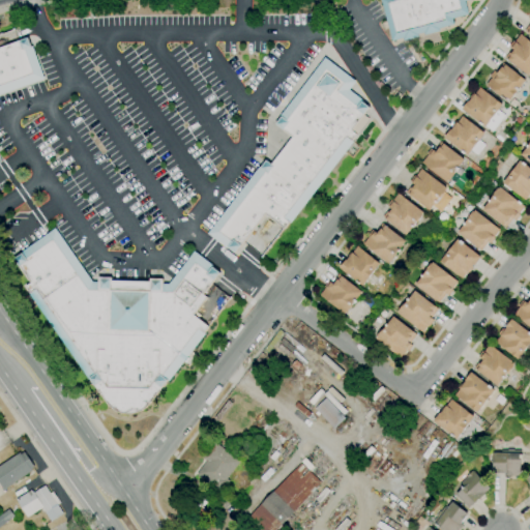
[(404,40),(403,38),(391,40),(381,0),(469,0),(465,1),(469,15),(452,19),(453,24),(440,28),(440,31),(424,35),(424,34),(418,36),(404,40)]
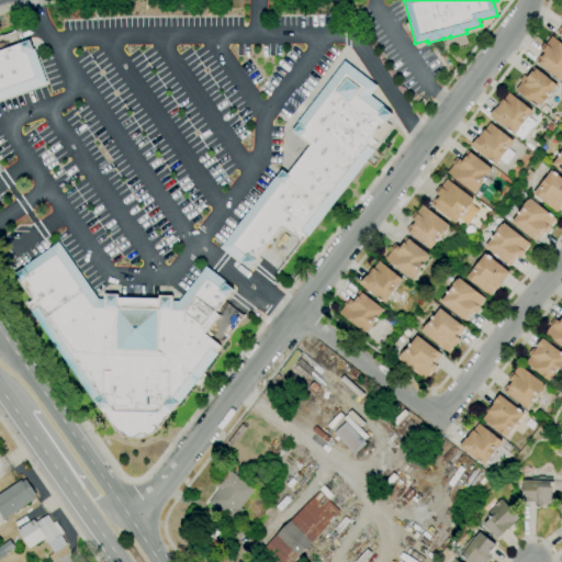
[(561,77),(560,80),(535,62),(542,52),(539,49),(544,43),(546,44),(551,36),(561,44),(561,77)]
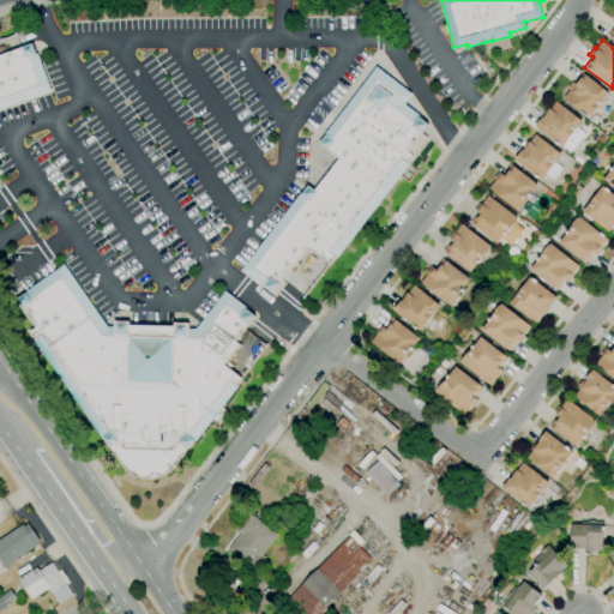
[(0,55),(32,44),(36,55),(38,54),(52,91),(0,109),(0,55)]
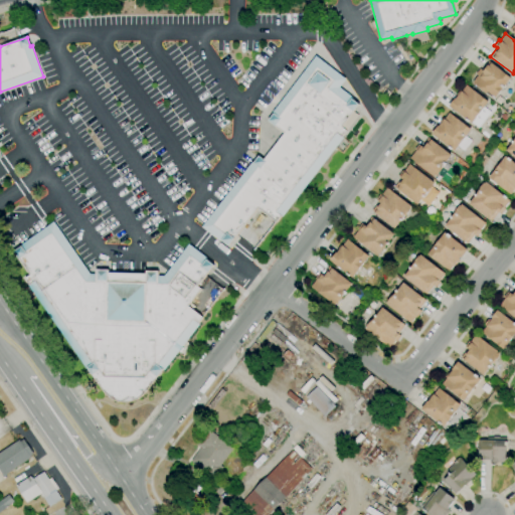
[(228,245),(222,241),(221,242),(201,226),(251,162),(252,163),(259,156),(263,160),(284,134),(268,121),(274,114),(272,113),(316,55),(346,79),(339,88),(352,98),(352,99),(359,105),(353,112),(358,116),(346,131),(342,137),(343,138),(282,217),(281,216),(276,222),(258,208),(233,237),(234,238),(228,245)]
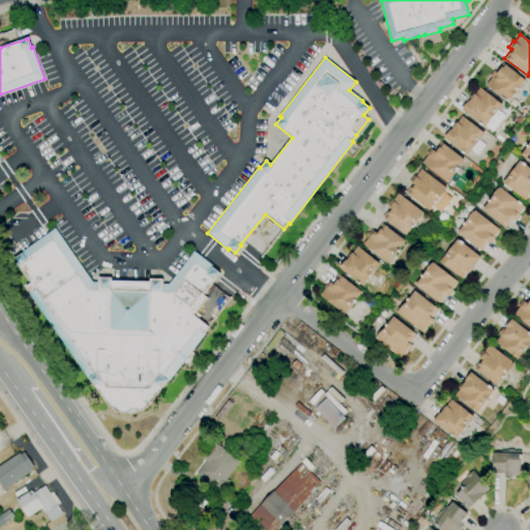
[(509,100),(501,94),(500,96),(486,85),(491,78),(489,77),(493,70),(495,71),(502,63),(504,65),(504,64),(525,81),(509,100)]
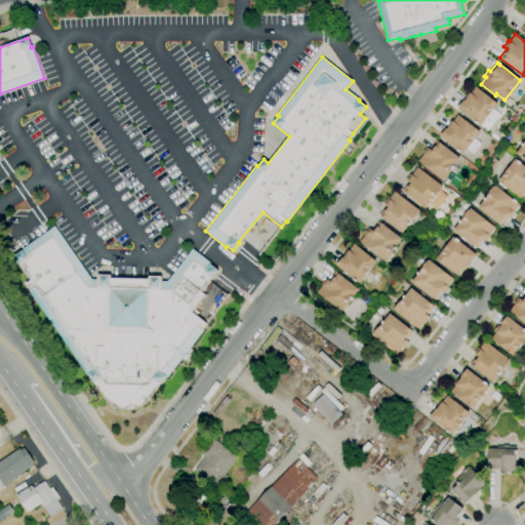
[(480,126),(457,109),(463,101),(463,102),(466,99),(463,97),(469,92),(470,93),(475,87),(497,104),(480,126)]
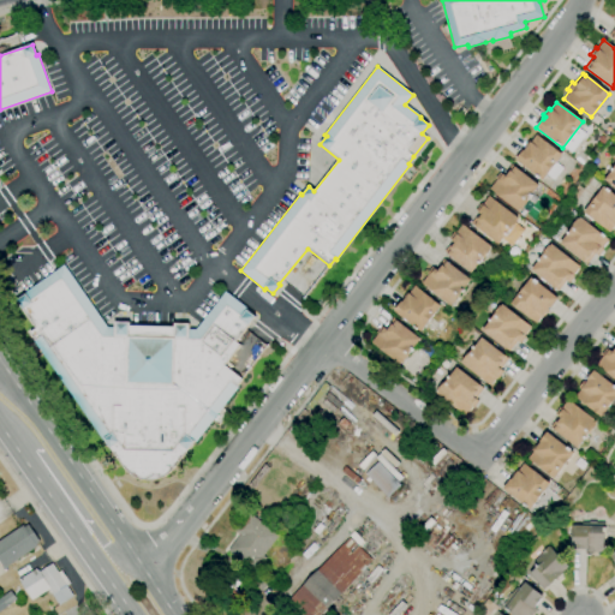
[(542,180),(514,160),(523,150),(524,151),(525,149),(523,148),(529,141),(530,142),(536,135),(562,155),(556,162),(562,168),(554,180),(547,174),(542,180)]
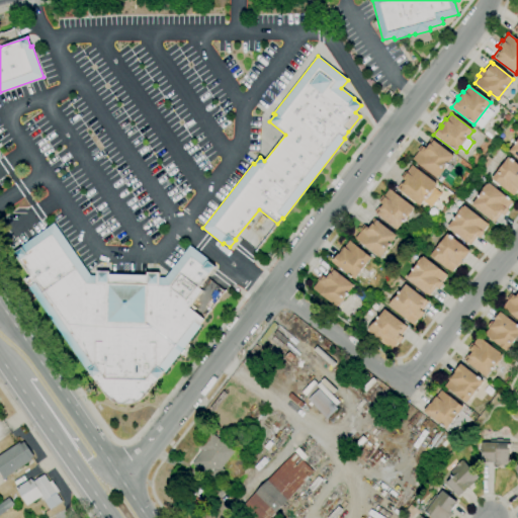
[(436,178),(412,159),(418,152),(416,151),(421,145),(423,148),(430,139),(433,141),(453,156),(443,169),(444,170),(438,177),(437,176),(436,178)]
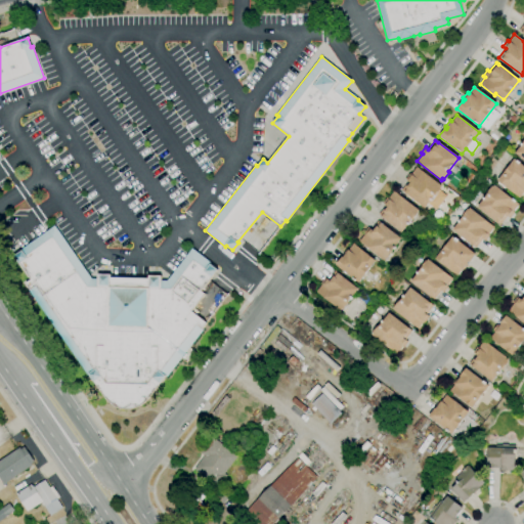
[(523,161),(514,154),(523,140),(523,161)]
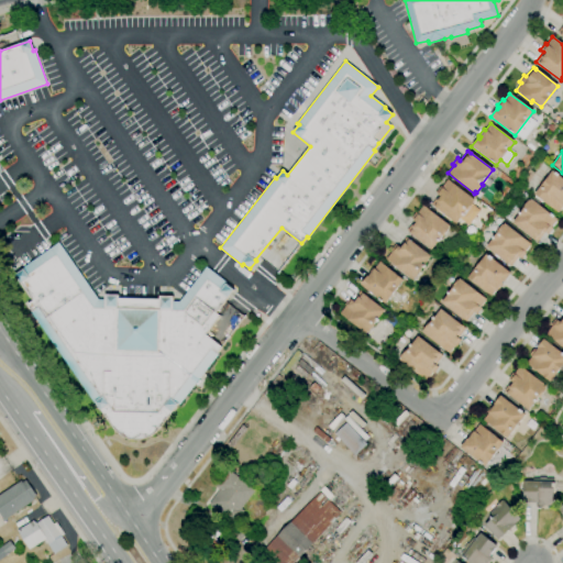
[(558,213),(533,195),(552,170),(562,179),(562,207),(558,213)]
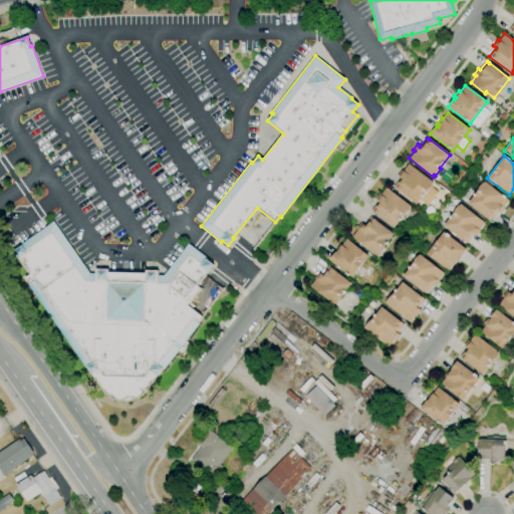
[(416,205),(396,189),(394,187),(400,178),(397,176),(402,171),(403,171),(408,164),(433,183),(432,185),(427,193),(426,192),(416,205)]
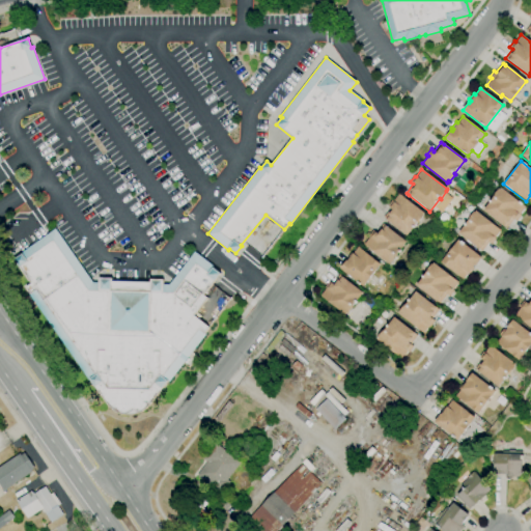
[(506,228),(482,210),(493,197),(492,196),(498,189),(499,190),(500,188),(525,207),(519,215),(521,216),(515,221),(513,219),(506,228)]
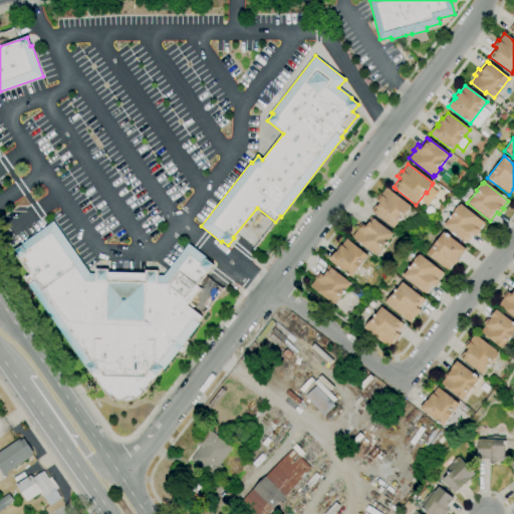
[(394,228),(370,211),(377,202),(374,200),(379,194),(380,195),(386,188),(411,207),(410,208),(410,209),(404,216),(394,228)]
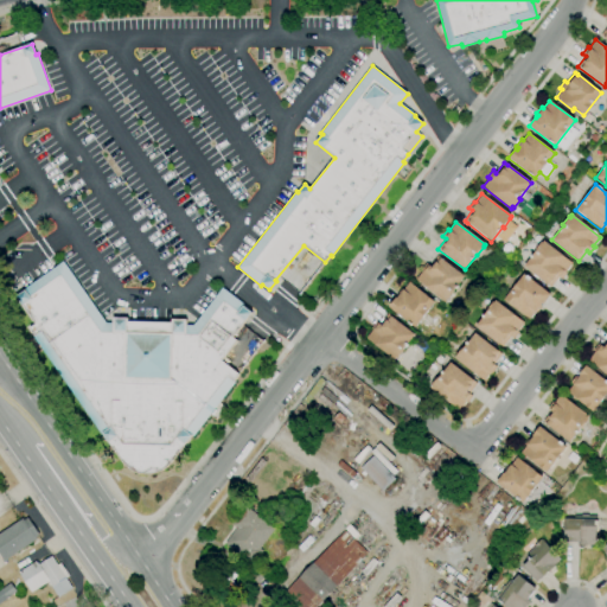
[(550,287),(523,267),(535,251),(534,251),(541,243),(542,243),(543,241),(572,263),(566,272),(567,273),(561,280),(558,278),(550,287)]
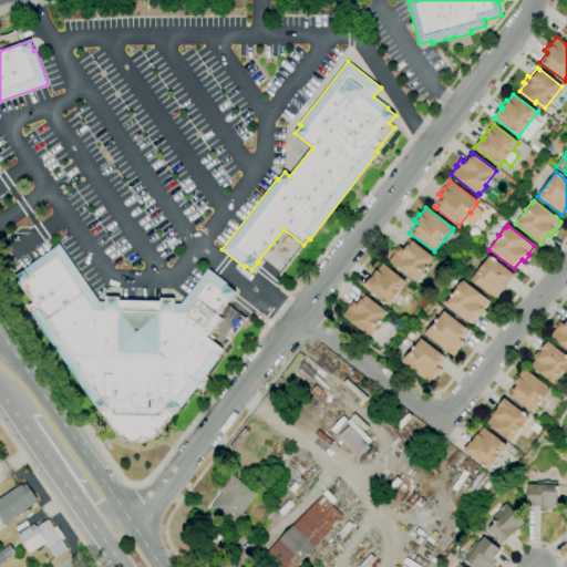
[(414,282),(388,261),(395,253),(395,254),(401,248),(409,239),(433,258),(423,271),(424,272),(418,281),(416,280),(414,282)]
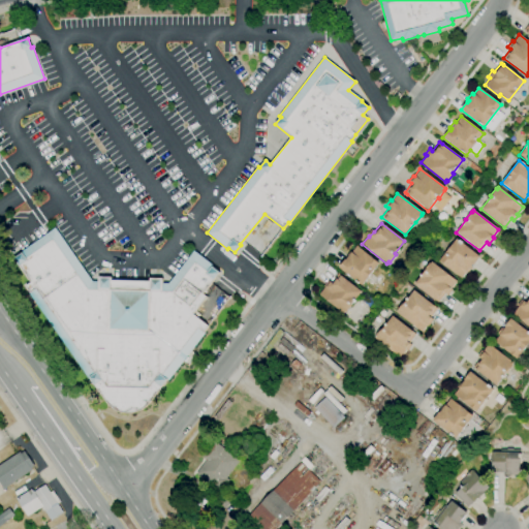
[(94,385),(89,377),(88,379),(28,293),(30,292),(26,286),(29,283),(14,262),(18,260),(16,257),(22,253),(21,252),(55,228),(92,281),(98,282),(98,277),(112,278),(112,279),(150,281),(150,278),(162,279),(162,283),(168,283),(193,251),(213,266),(212,267),(219,273),(213,280),(203,293),(206,297),(192,314),(208,327),(203,333),(204,333),(205,333),(167,380),(166,380),(161,387),(147,405),(147,406),(146,406),(146,407),(145,407),(145,408),(144,408),(143,408),(143,409),(142,409),(142,410),(141,410),(139,411),(138,411),(137,411),(136,412),(135,412),(134,412),(133,413),(132,413),(131,413),(130,413),(129,413),(128,413),(127,413),(126,413),(125,413),(124,413),(123,413),(122,413),(121,412),(120,412),(119,412),(118,411),(117,411),(116,411),(116,410),(115,410),(114,410),(114,409),(113,409),(113,408),(112,408),(111,407),(110,406),(109,405),(107,404),(106,403),(106,402),(105,402),(105,401),(94,385)]
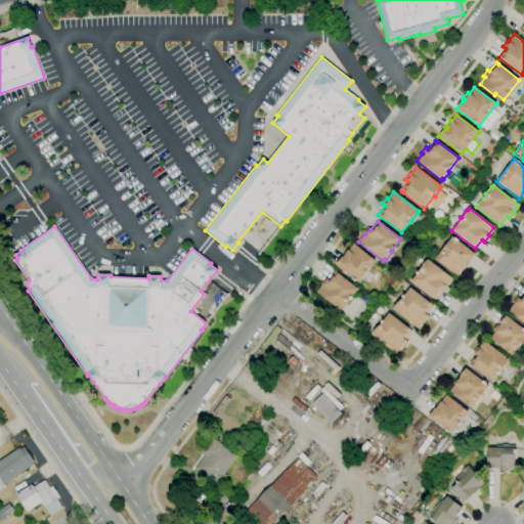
[(456,275),(435,258),(451,236),(475,255),(467,264),(468,265),(464,270),(462,269),(456,275)]
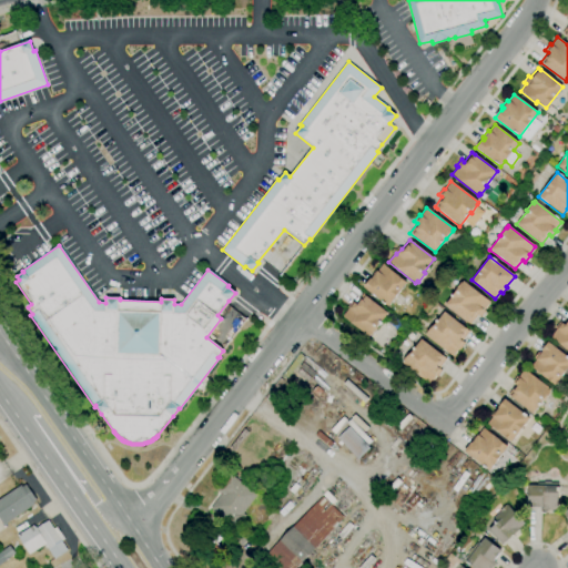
[(388,307),(363,287),(371,279),(371,280),(372,277),(371,276),(375,271),(377,272),(382,264),(406,283),(388,307)]
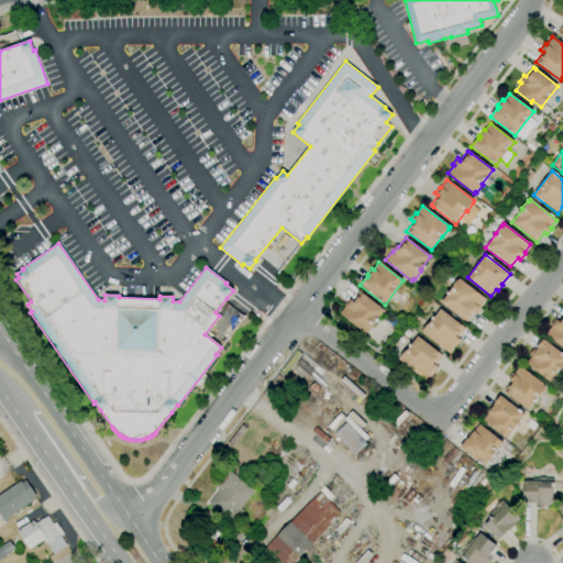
[(465,322),(441,302),(451,289),(450,288),(457,279),(459,280),(460,279),(486,299),(479,308),(481,309),(476,315),(473,312),(465,322)]
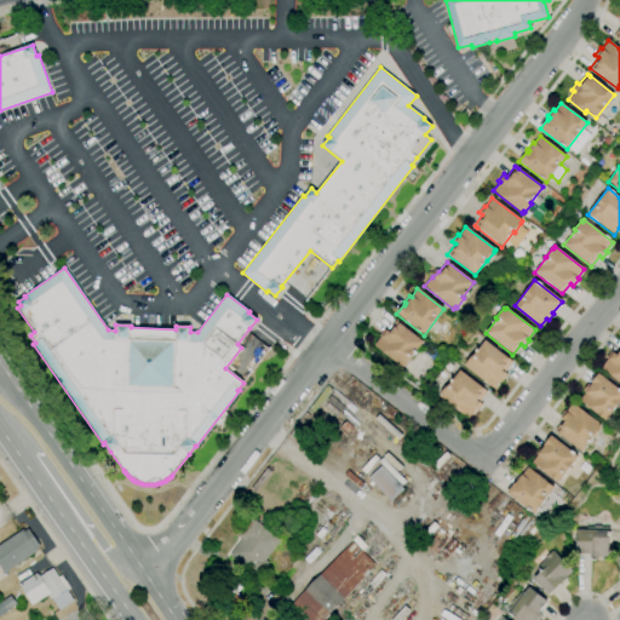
[(402,368),(372,344),(384,328),(388,331),(396,321),(423,342),(412,357),(412,359),(406,367),(405,366),(402,368)]
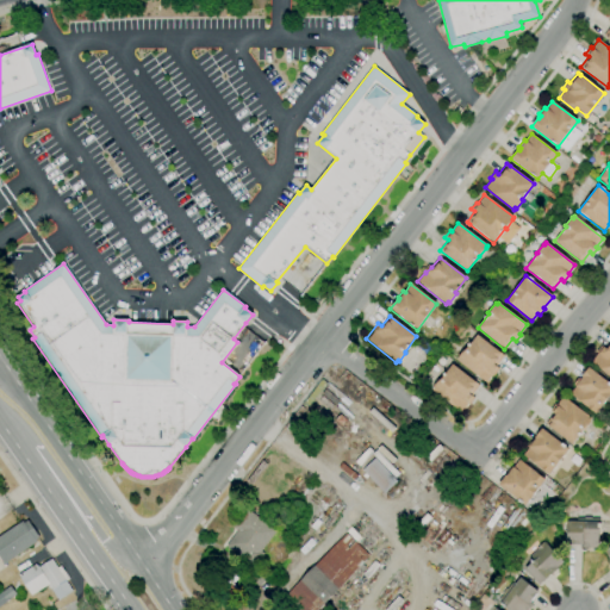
[(486,383),(458,361),(459,359),(458,359),(465,348),(466,349),(477,335),(504,356),(496,367),(499,369),(495,375),(492,374),(486,383)]
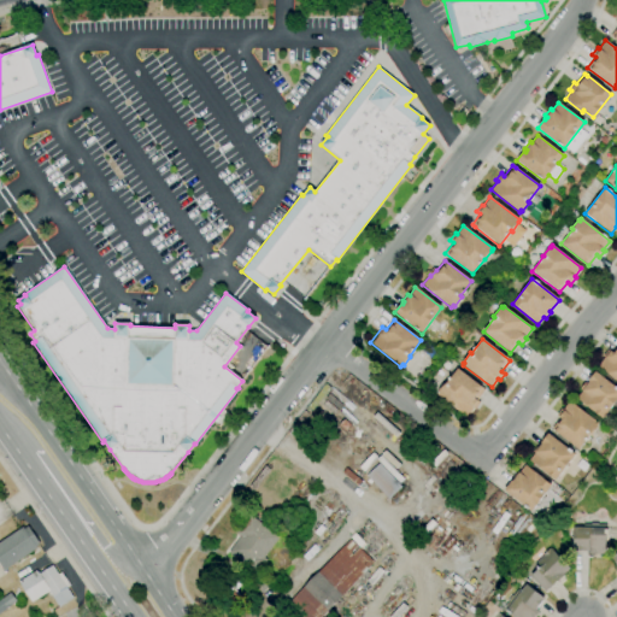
[(616,381),(598,366),(604,357),(603,356),(607,350),(611,352),(616,345),(616,381)]
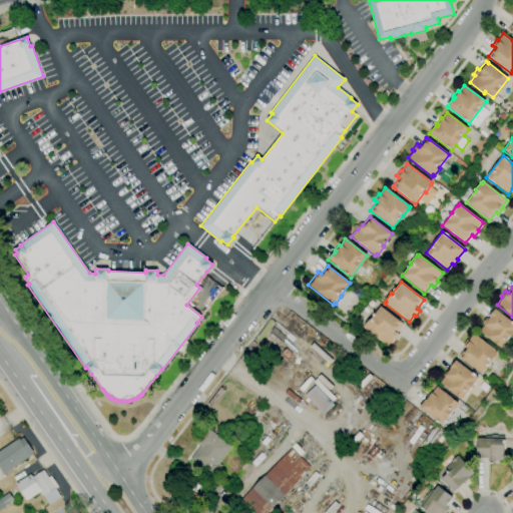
[(388,347),(364,329),(365,327),(364,326),(370,318),(371,319),(380,307),(400,322),(403,324),(396,333),(399,336),(395,341),(394,340),(388,347)]
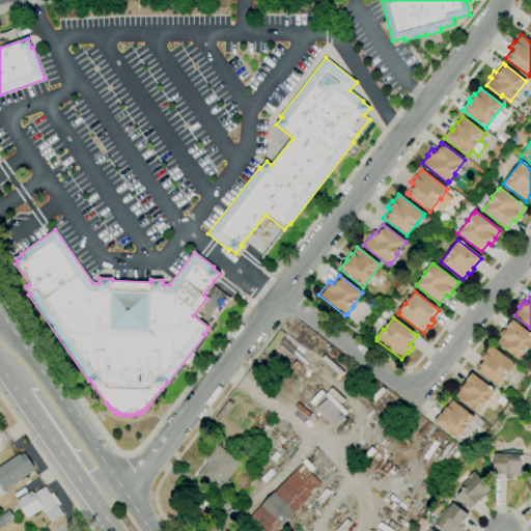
[(530,343),(518,361),(496,343),(500,336),(498,335),(503,329),(505,331),(506,329),(505,328),(512,319),(530,334),(530,343)]
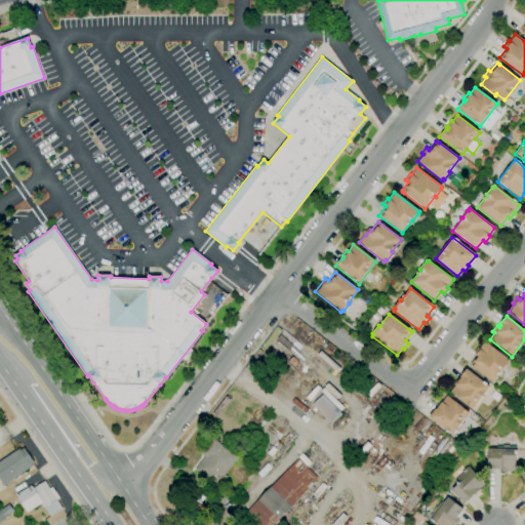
[(492,382),(469,365),(476,356),(473,353),(477,348),(479,349),(484,341),(510,361),(508,362),(509,363),(502,370),(501,369),(492,382)]
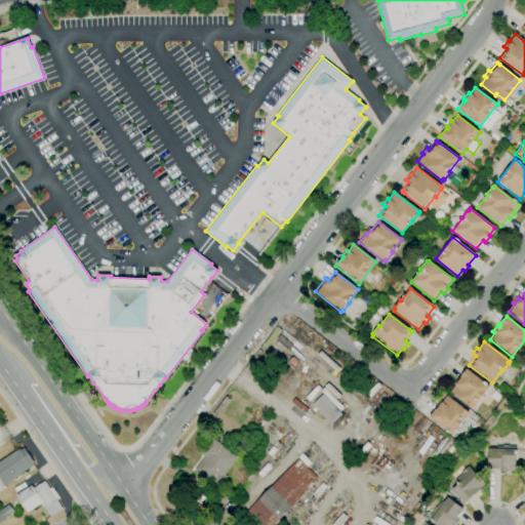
[(472,409),(449,392),(454,386),(453,385),(457,379),(458,380),(460,378),(459,377),(466,369),(489,387),(472,409)]
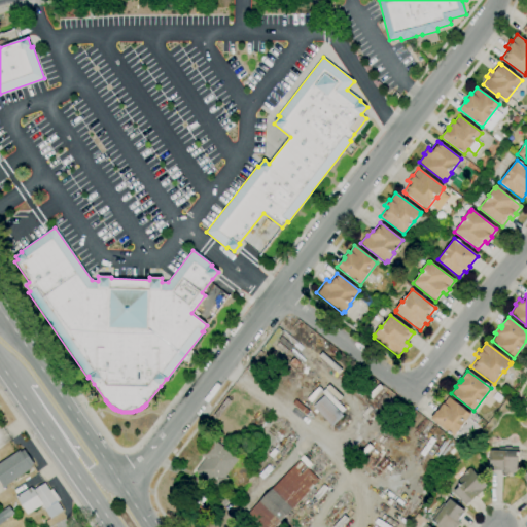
[(331,427),(312,407),(323,396),(343,416),(331,427)]
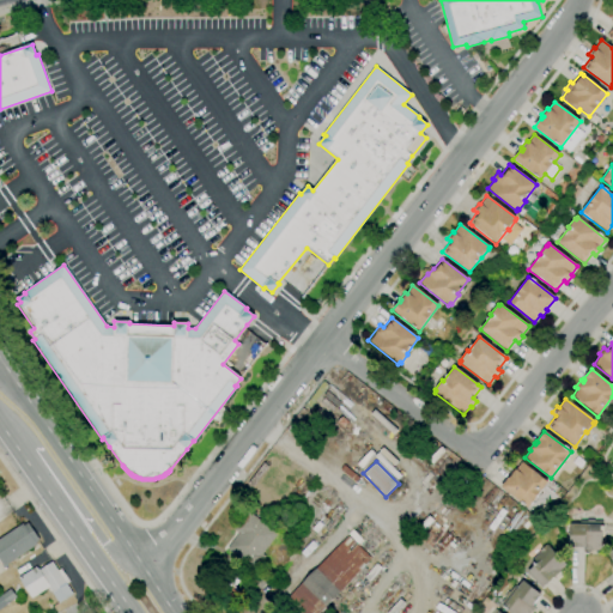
[(527,509),(501,487),(508,478),(508,479),(510,477),(509,477),(514,468),(515,469),(521,462),(540,477),(547,483),(533,502),(527,509)]
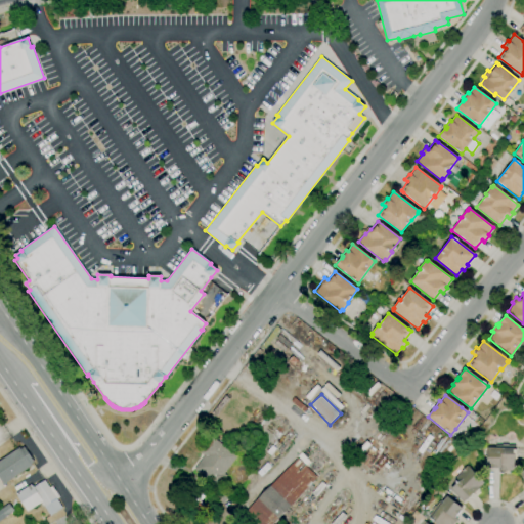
[(217,488),(193,469),(204,455),(200,452),(212,437),(236,456),(223,474),(227,476),(217,488)]
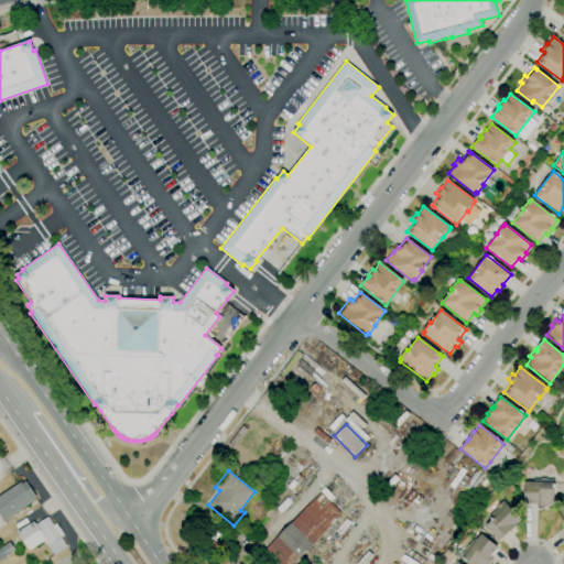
[(4,521),(0,514),(0,496),(24,479),(36,497),(33,499),(34,500),(29,505),(12,516),(4,521)]
